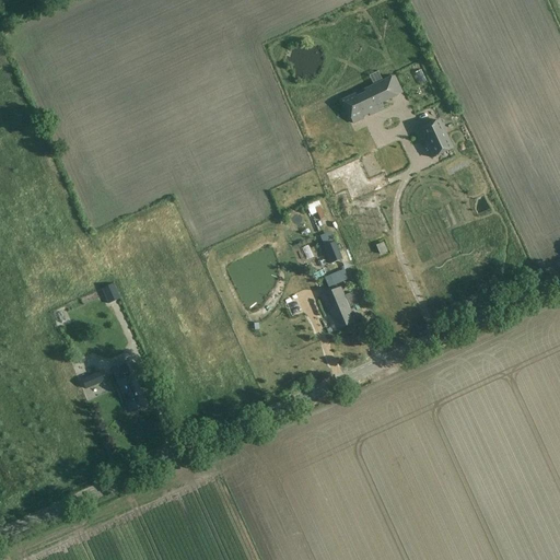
[(365,93),(361,94),(357,96),(356,96),(354,94),(341,100),(352,123),(363,118),(362,116),(369,113),(369,115),(384,108),(381,102),(401,93),(394,76),(382,81),(384,85),(375,90),(373,85),(364,90),(365,93)]
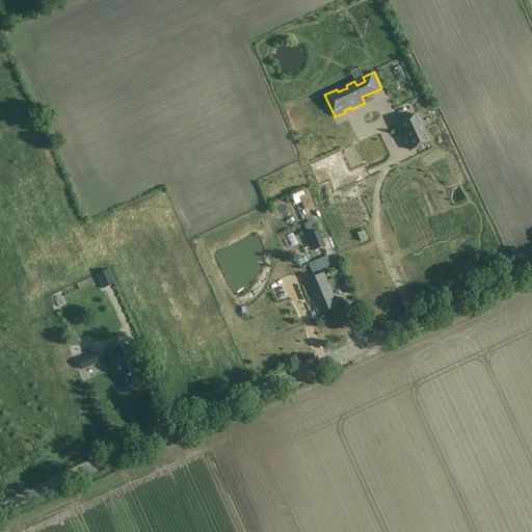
[(430,141),(418,114),(394,126),(399,134),(402,133),(410,150),(430,141)]
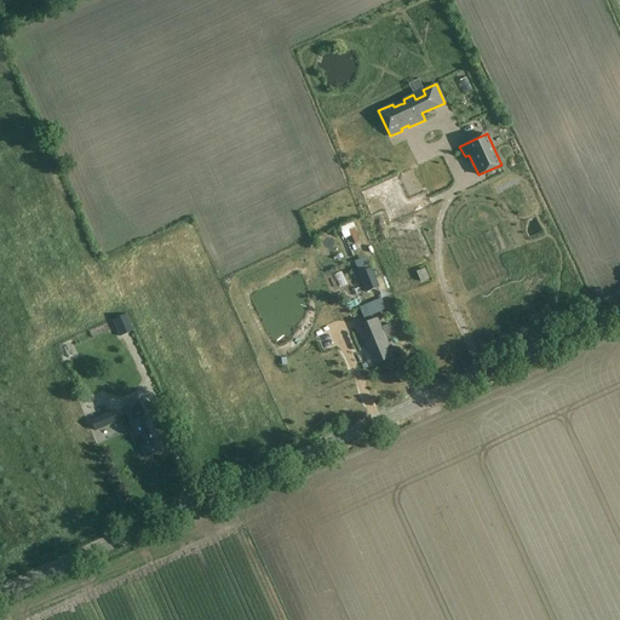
[(396,197),(389,200),(392,210),(400,207),(396,197)]
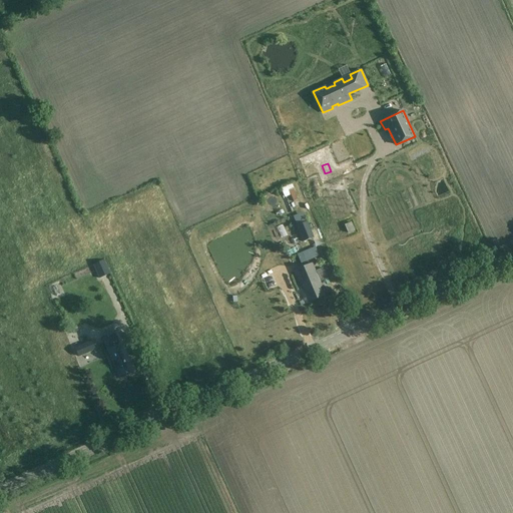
[(321,242),(337,237),(325,198),(309,203),(321,242)]
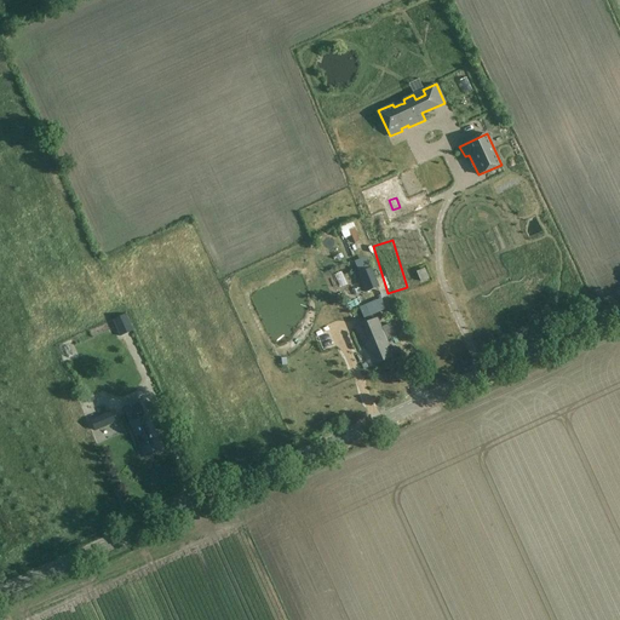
[(342,287),(359,280),(351,263),(334,271),(342,287)]
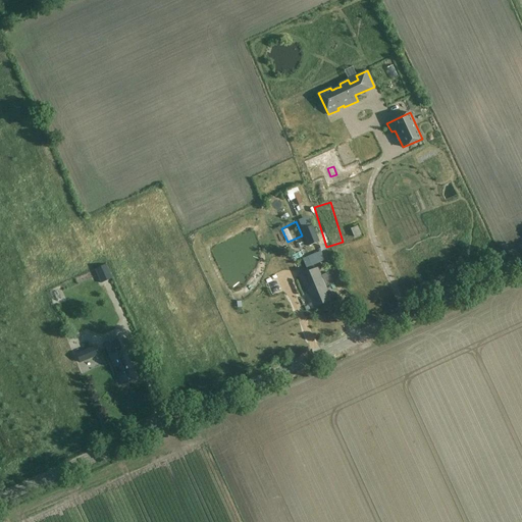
[(308,247),(319,242),(312,225),(302,230),(305,240),(308,247)]
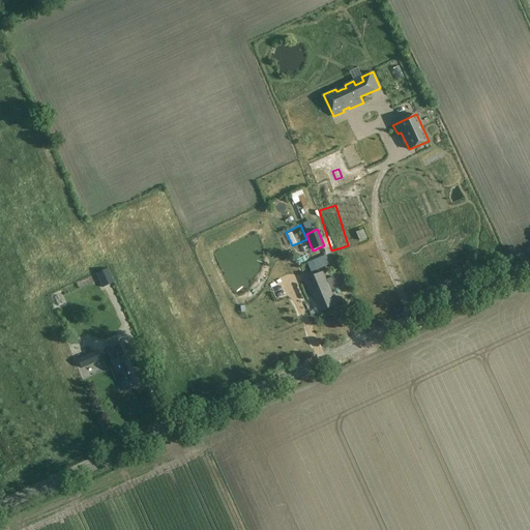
[(359,242),(366,239),(362,230),(356,233),(359,242)]
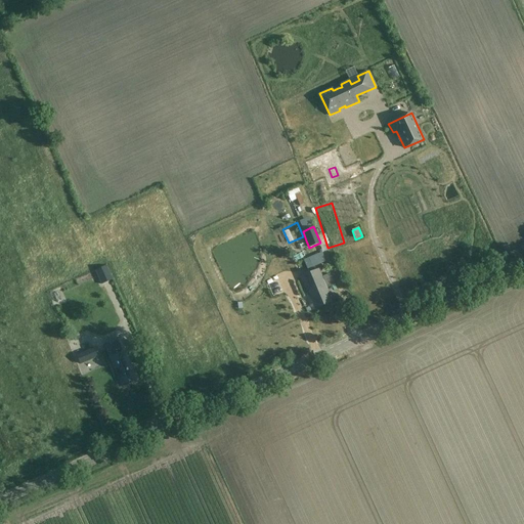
[(315,256),(303,262),(307,271),(319,265),(315,256)]
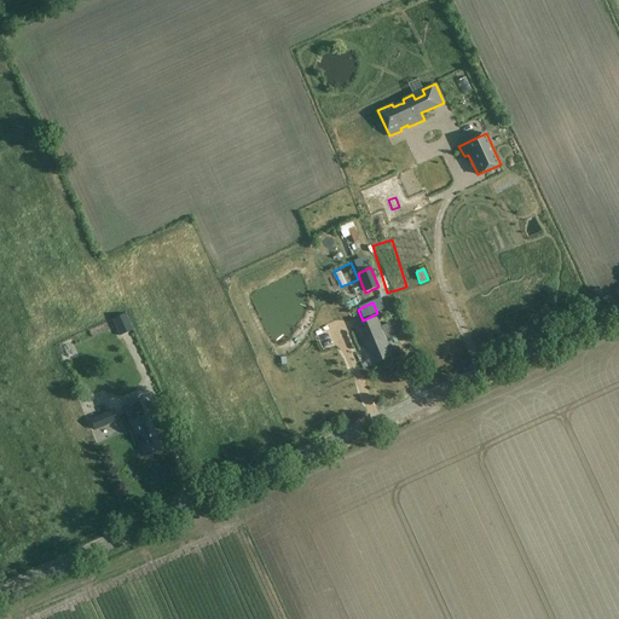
[(122,335),(132,330),(126,317),(116,320),(122,335)]
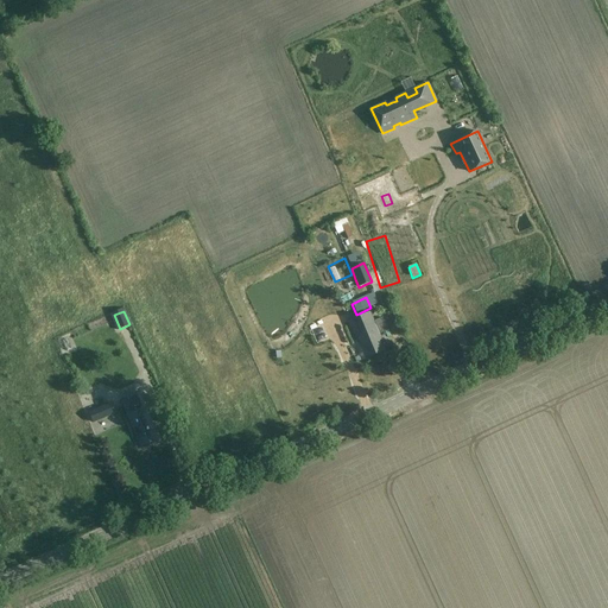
[(349,321),(359,341),(361,340),(368,356),(384,350),(380,340),(382,340),(380,335),(380,334),(380,333),(391,328),(387,321),(377,325),(371,311),(358,317),(356,318),(349,321)]
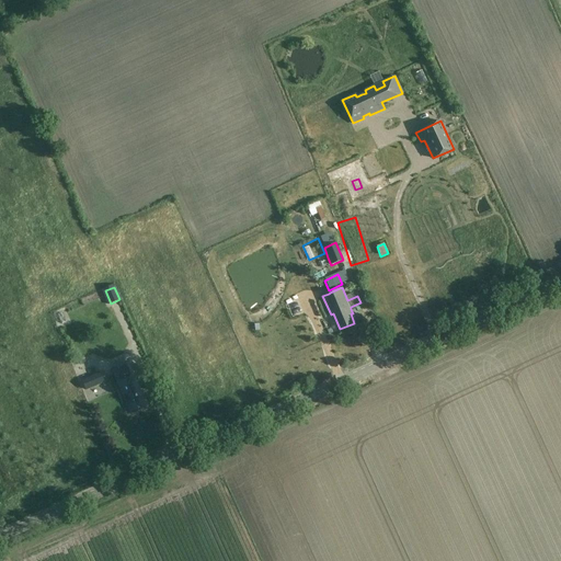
[(93,323),(105,317),(99,305),(87,311),(93,323)]
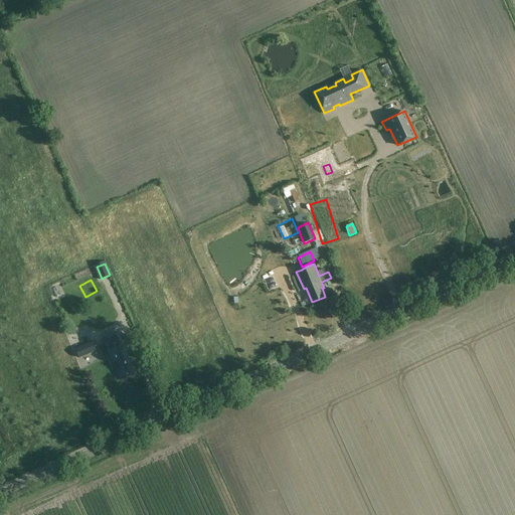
[(101,312),(88,316),(93,334),(102,331),(106,343),(119,338),(108,303),(99,306),(101,312)]
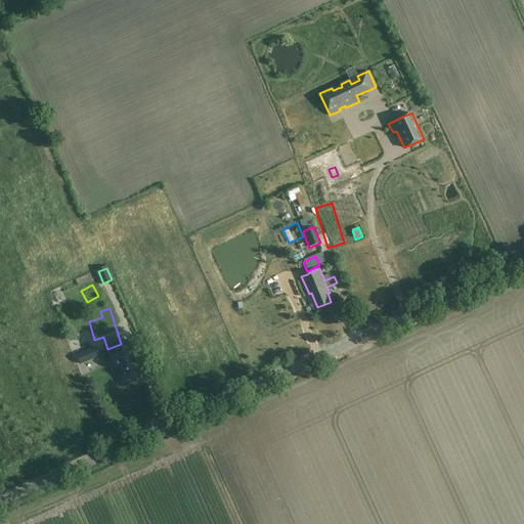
[(98,347),(77,356),(73,357),(77,366),(81,365),(101,356),(98,347)]
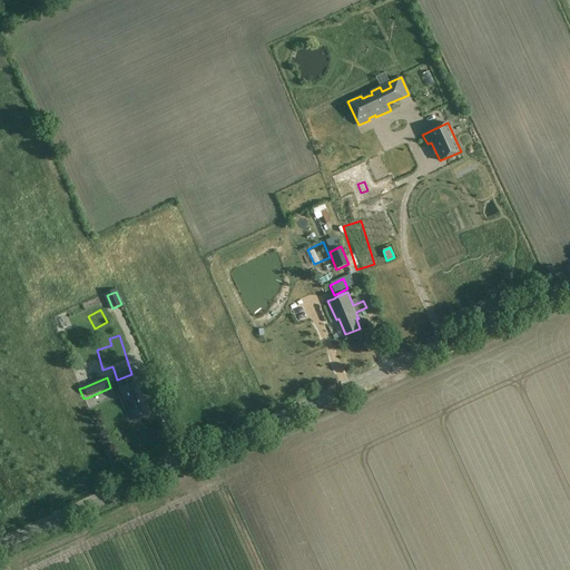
[(144,403),(141,396),(144,395),(137,379),(120,386),(133,418),(149,411),(146,402),(144,403)]
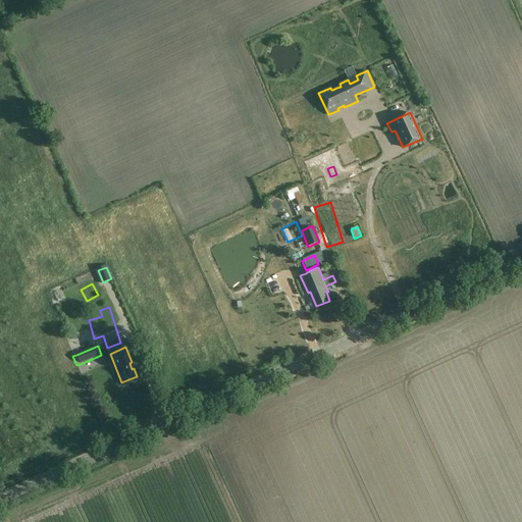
[(35,482),(51,474),(47,467),(31,475),(35,482)]
